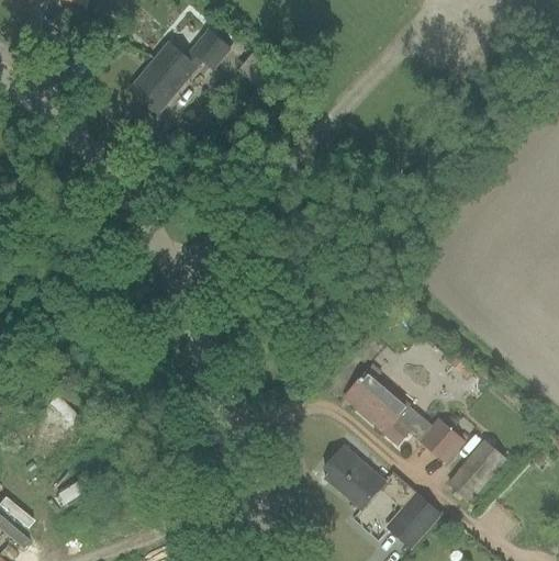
[(212,69),(228,49),(207,32),(185,58),(168,44),(130,90),(158,114),(202,62),(212,69)]
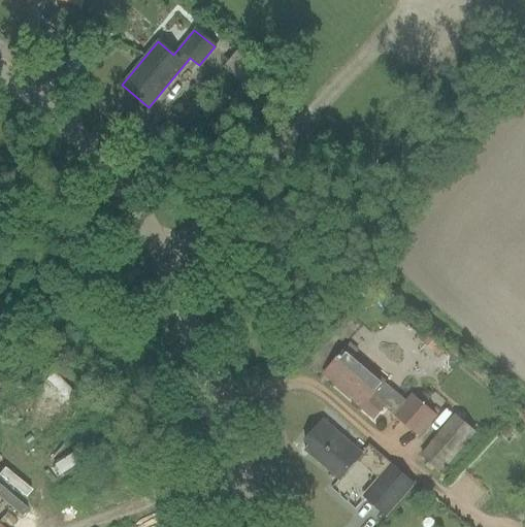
[(346,348),(328,367),(332,371),(329,375),(335,381),(333,384),(372,419),(384,406),(369,394),(382,380),(346,348)]
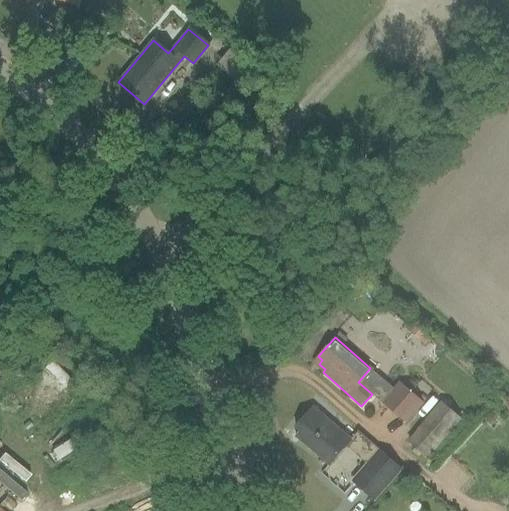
[(398,381),(380,401),(404,423),(423,403),(398,381)]
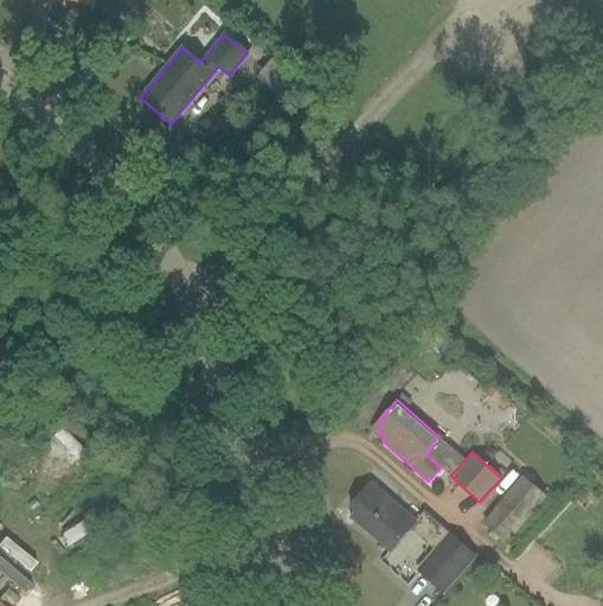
[(547,499),(523,477),(498,503),(524,527),(547,499)]
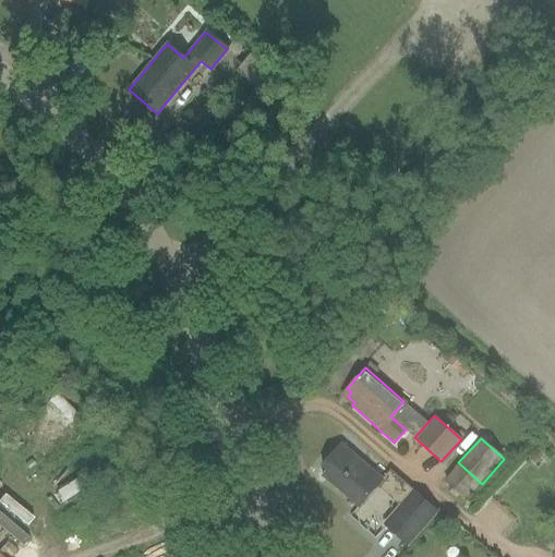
[(357,505),(381,477),(340,442),(320,464),(324,469),(321,473),(357,505)]
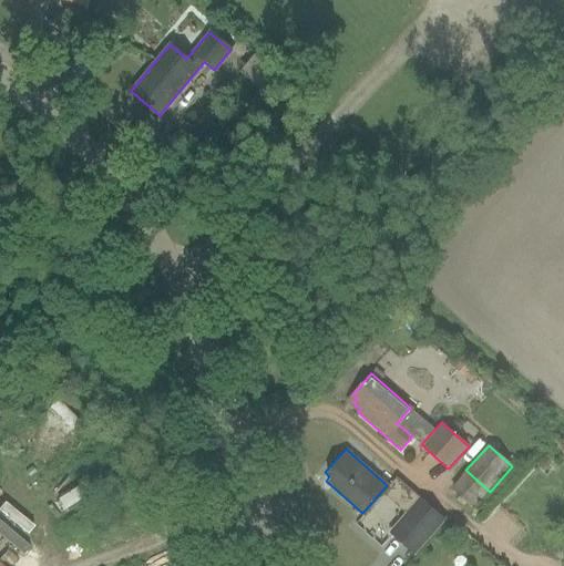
[(420,498),(389,531),(409,551),(440,518),(420,498)]
